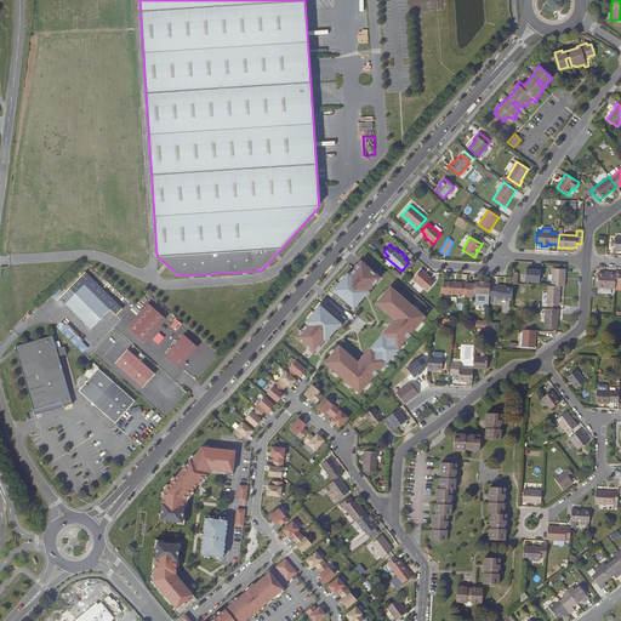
[(334,290),(349,305),(351,303),(354,307),(368,290),(369,291),(380,278),(362,261),(341,285),(340,284),(334,290)]
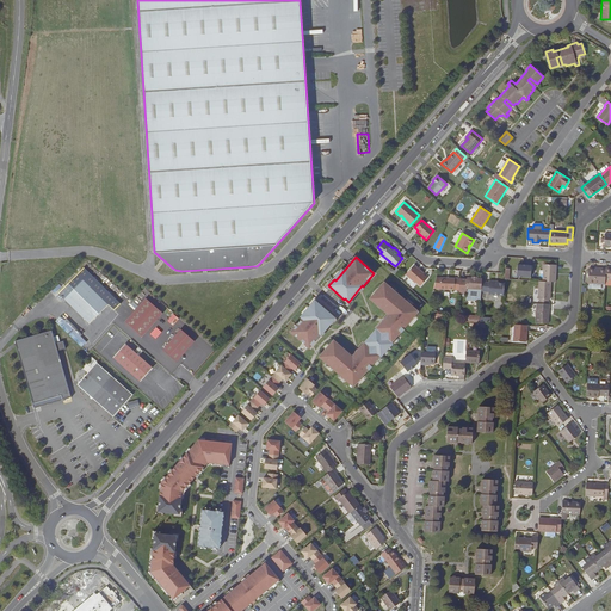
[(414,264),(406,273),(417,282),(421,285),(429,277),(424,273),(424,272),(414,264)]
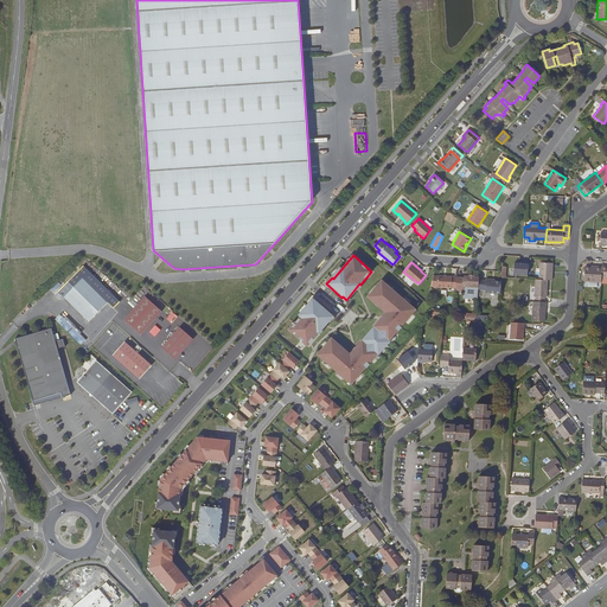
[(553,268),(553,263),(540,262),(538,268),(540,268),(540,280),(548,280),(551,280),(553,268)]
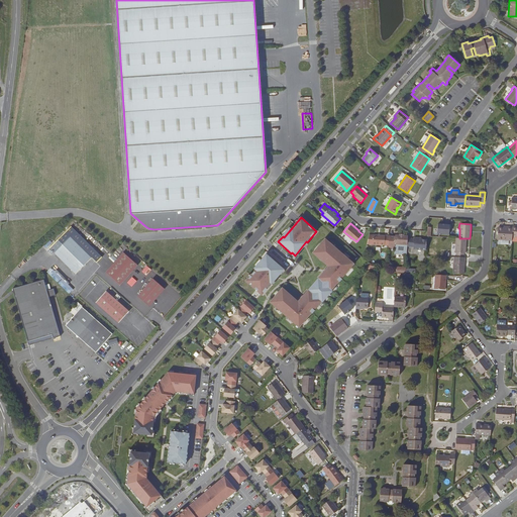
[(450,225),(438,224),(437,233),(449,234),(450,225)]
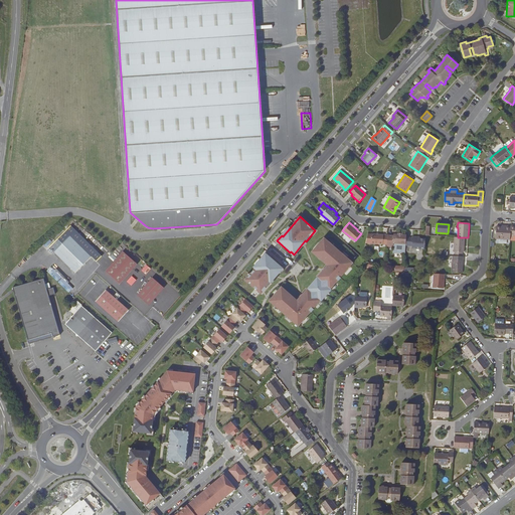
[(71,225),(49,246),(75,273),(92,256),(97,262),(102,255),(71,225)]
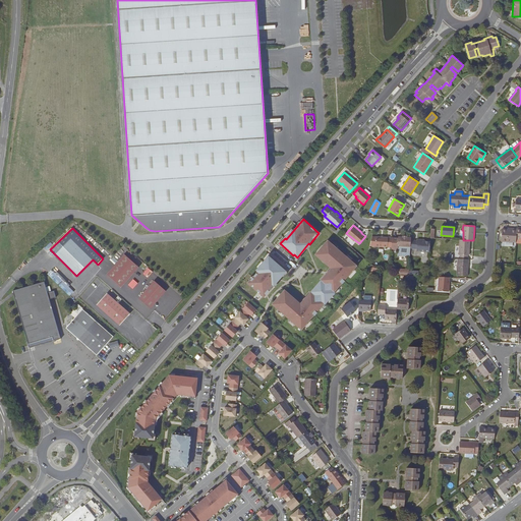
[(511,230),(508,229),(502,229),(501,240),(516,242),(516,238),(517,229),(511,228),(511,230)]
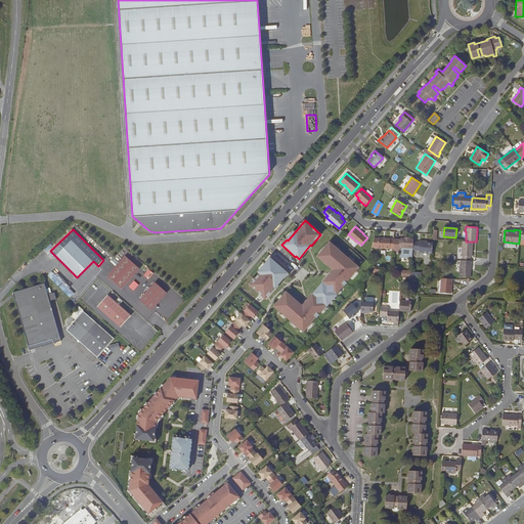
[(394,249),(394,239),(394,238),(375,237),(373,248),(394,249)]
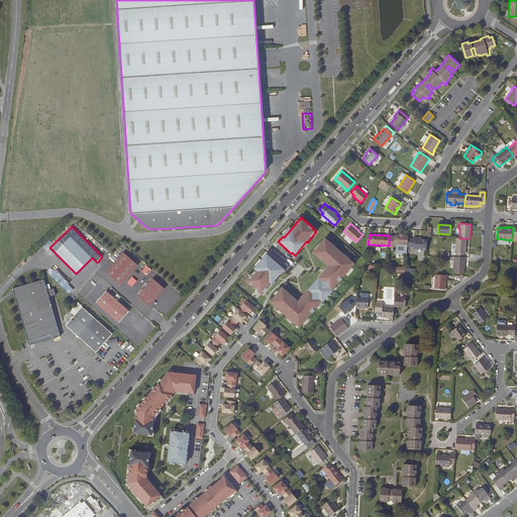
[(407,245),(407,238),(408,235),(404,235),(404,234),(400,234),(400,235),(396,234),(395,236),(389,236),(389,245),(389,247),(395,247),(395,245),(407,245)]
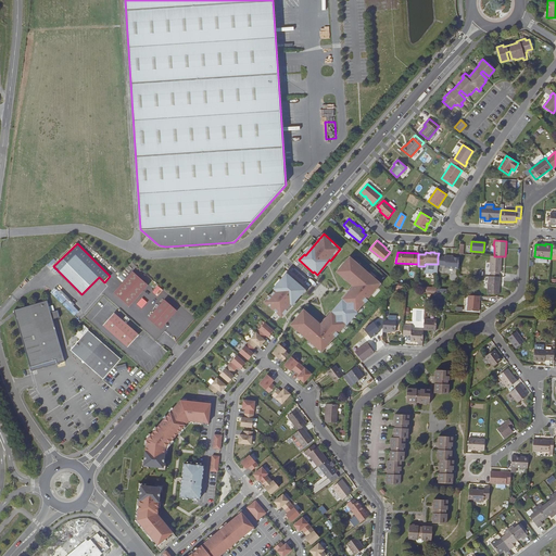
[(458,269),(459,257),(453,257),(450,257),(450,255),(445,255),(445,257),(438,256),(438,264),(438,265),(444,265),(444,268),(458,269)]
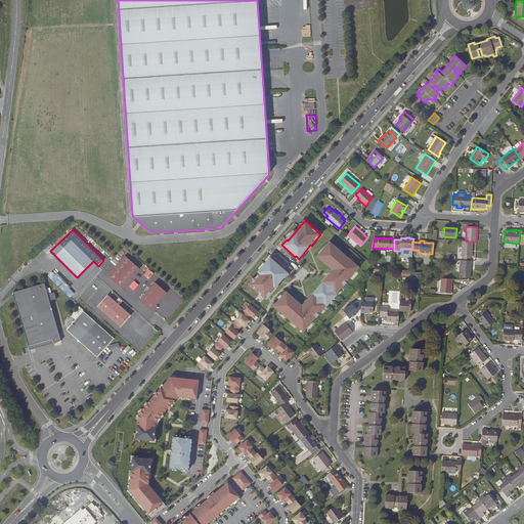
[(472,257),(473,242),(466,242),(463,241),(462,257),(463,257),(463,260),(470,261),(471,257),(472,257)]
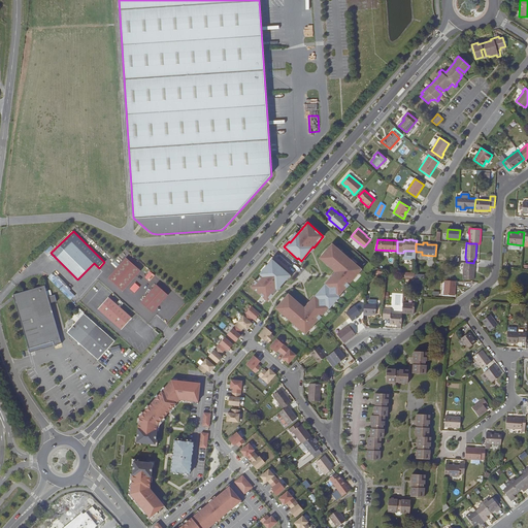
[(277,309),(305,334),(331,304),(331,305),(337,299),(336,299),(361,269),(333,245),(330,249),(329,248),(323,255),(324,256),(321,259),(337,273),(329,283),(324,289),(323,287),(318,293),(319,294),(305,309),(290,295),(287,299),(286,298),(278,305),(281,306),(277,309)]
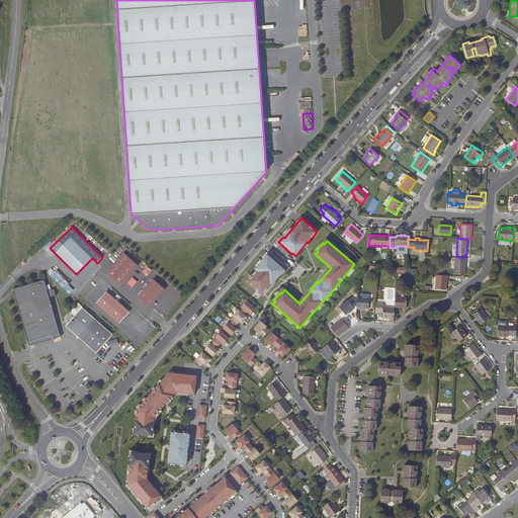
[(106,273),(120,285),(138,266),(123,253),(106,273)]
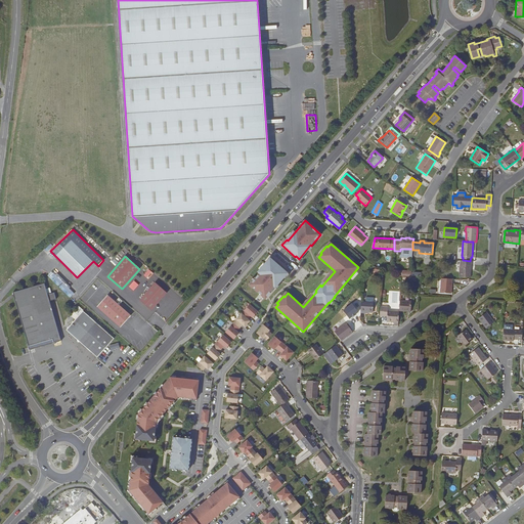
[(282,270),(284,269),(270,258),(265,264),(266,265),(249,285),(265,299),(275,288),(274,287),(286,273),(282,270)]
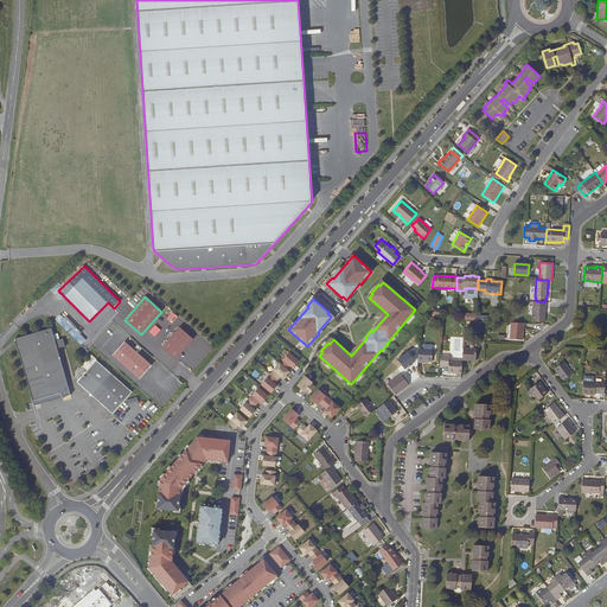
[(544,321),(547,302),(544,302),(536,301),(534,301),(532,320),(544,321)]
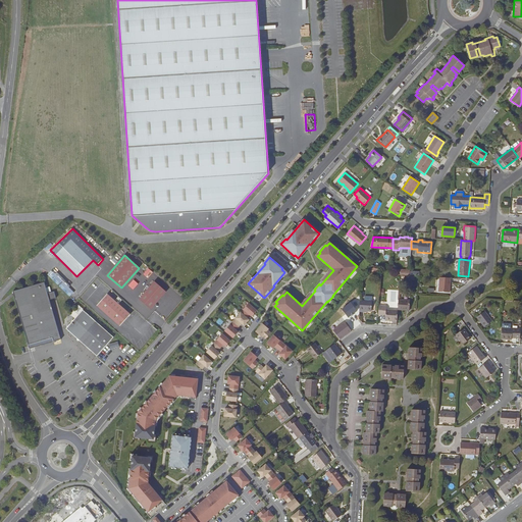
[(48,273),(68,296),(73,291),(53,268),(48,273)]
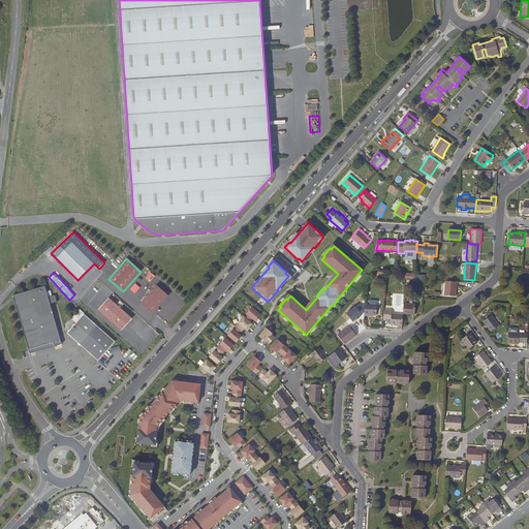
[(456,297),(457,281),(445,281),(444,296),(456,297)]
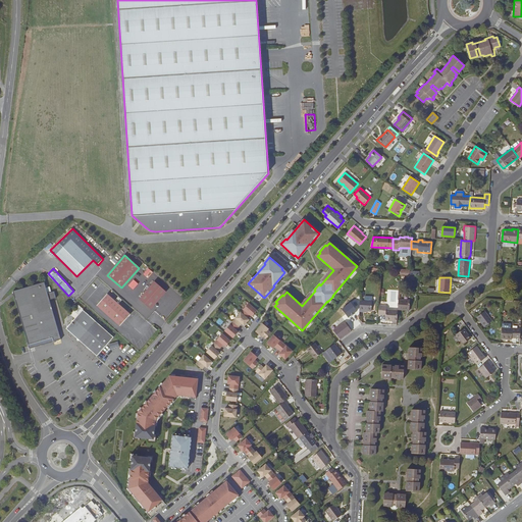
[(13,291),(29,345),(52,337),(53,342),(61,338),(50,300),(56,298),(54,291),(48,293),(45,281),(13,291)]
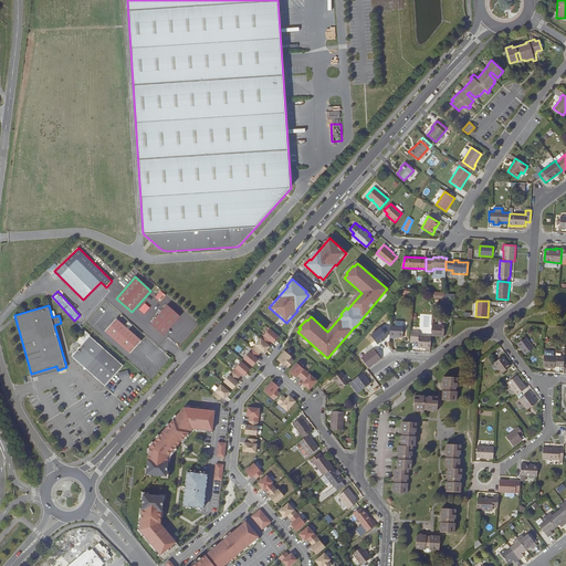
[(180,316),(167,305),(150,324),(164,335),(180,316)]
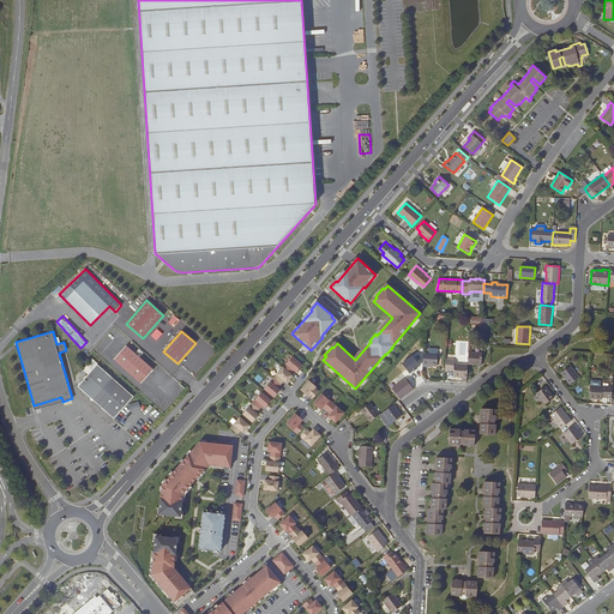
[(127,345),(114,359),(142,384),(154,369),(127,345)]
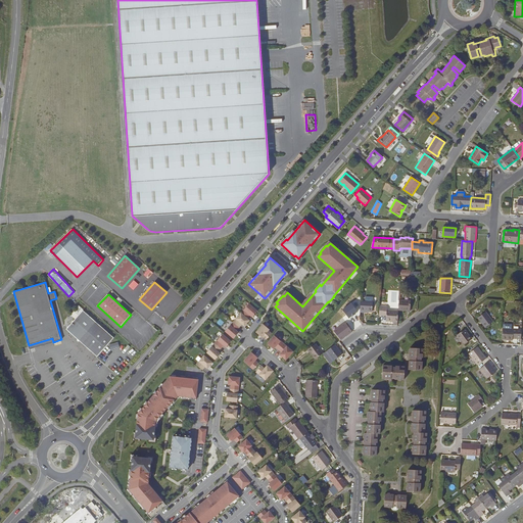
[(372,311),(373,301),(361,300),(360,311),(372,311)]
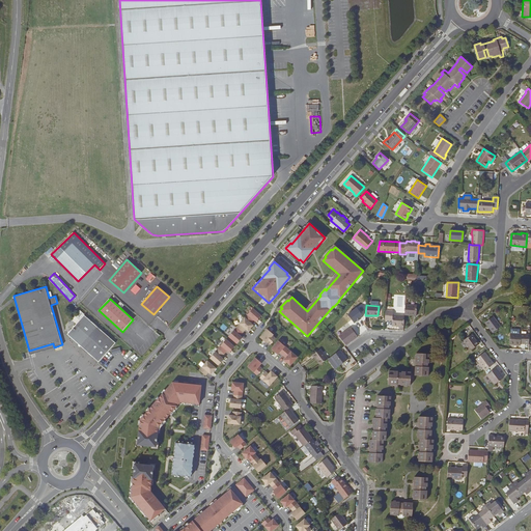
[(416,315),(417,305),(406,305),(404,315),(416,315)]
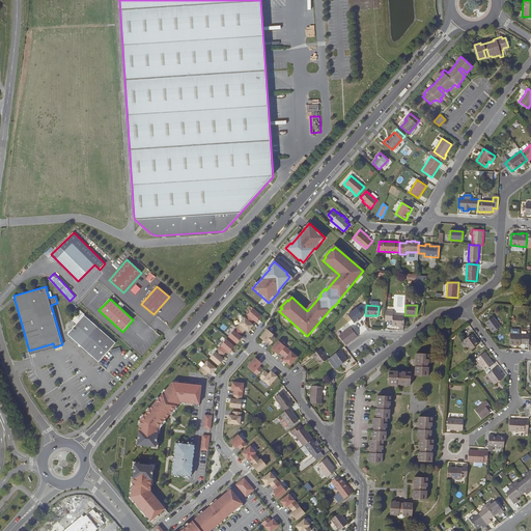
[(253,308),(228,336),(238,343),(243,337),(240,336),(246,329),(248,331),(253,325),(251,323),(254,319),(256,322),(261,315),(253,308)]
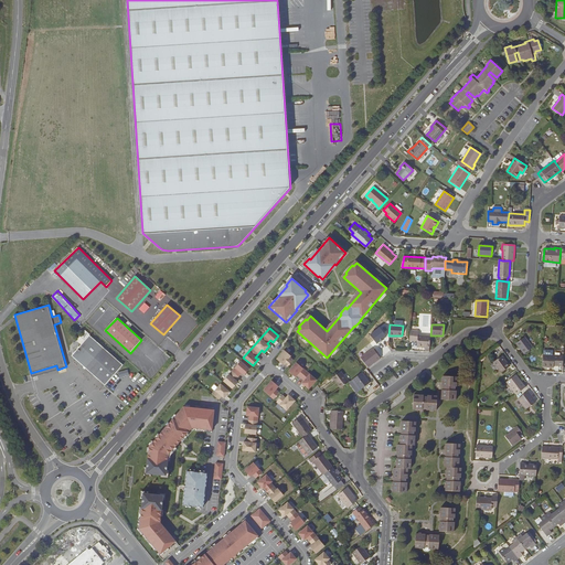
[(89,336),(72,355),(105,385),(123,365),(89,336)]
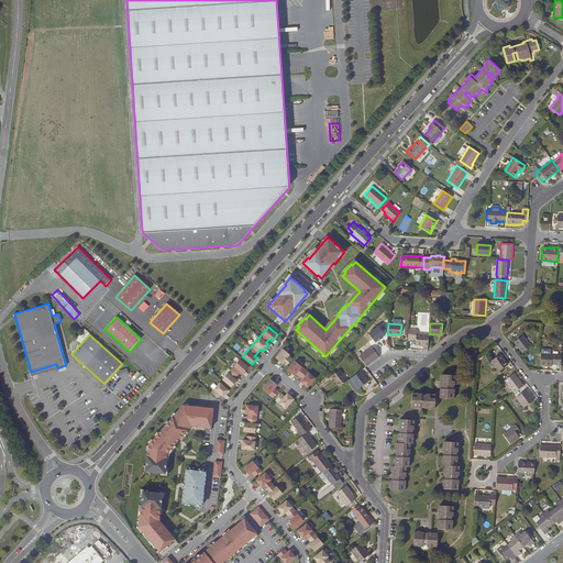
[(428,349),(429,335),(417,334),(416,345),(423,346),(423,349),(428,349)]
